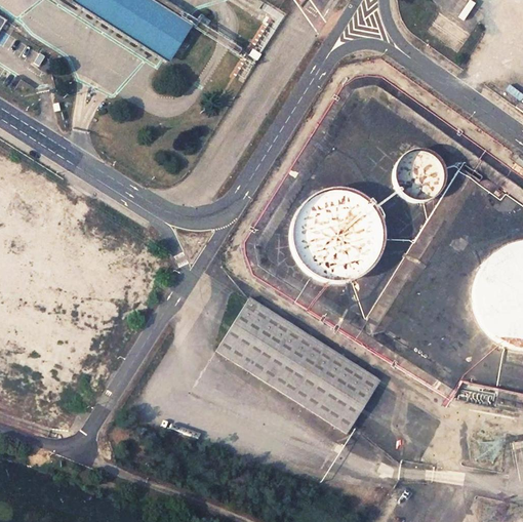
[(77,0),(146,44),(166,12),(148,0),(77,0)]
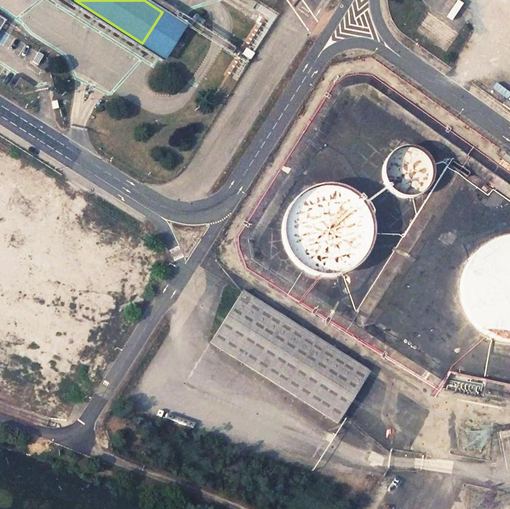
[(0,31),(8,19),(0,13),(0,31)]
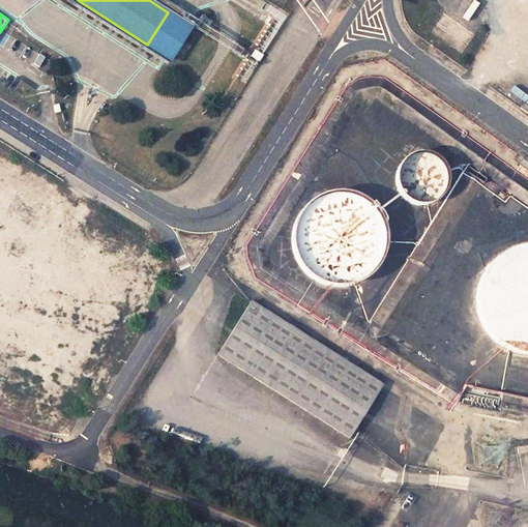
[(412,153),(405,157),(401,165),(399,173),(399,181),(402,188),(407,195),(414,199),(422,201),(431,201),(438,197),(444,192),(448,183),(450,175),(448,167),(444,158),(437,153),(429,150),(420,150),(412,153)]
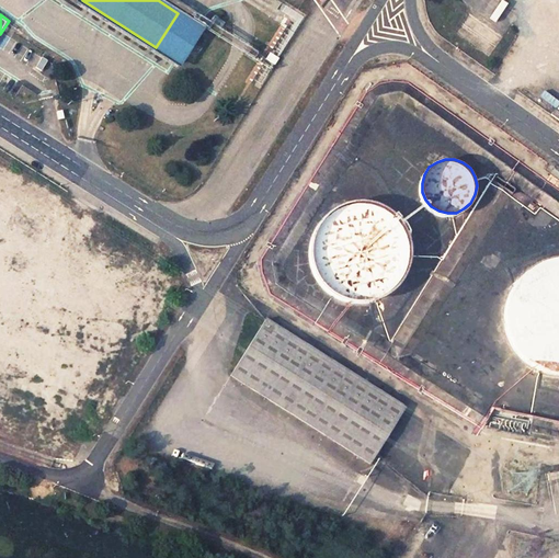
[(369,202),(353,202),(338,206),(326,216),(316,229),(311,243),(312,260),(318,275),(328,287),(342,295),(357,299),(374,297),(388,291),(400,279),(408,264),(410,248),(406,232),(398,218),(385,207),(369,202)]
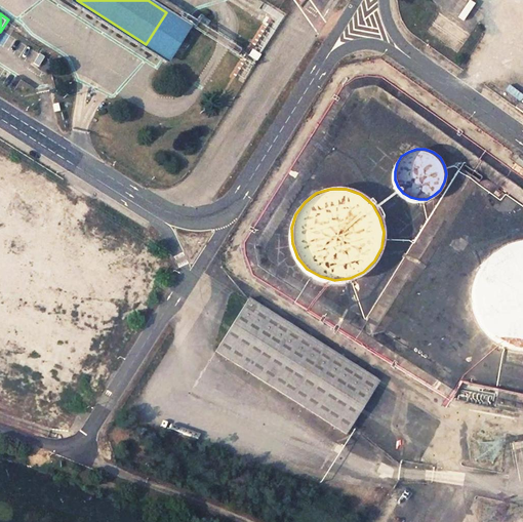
[(495,251),(483,265),(476,280),(474,296),(477,313),(486,328),(498,339),(514,346),(522,347),(522,241),(512,243),(495,251)]
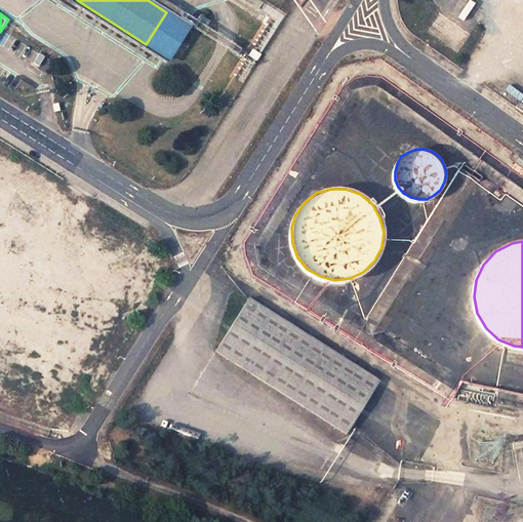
[(381,378),(249,296),(217,348),(349,431),(381,378)]
